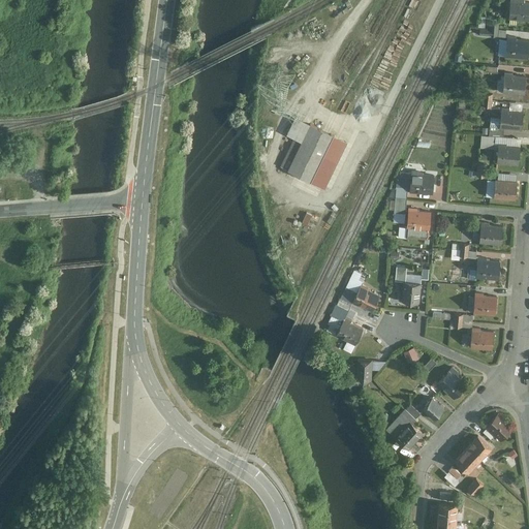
[(528,0),(511,0),(511,19),(528,20),(528,0)]
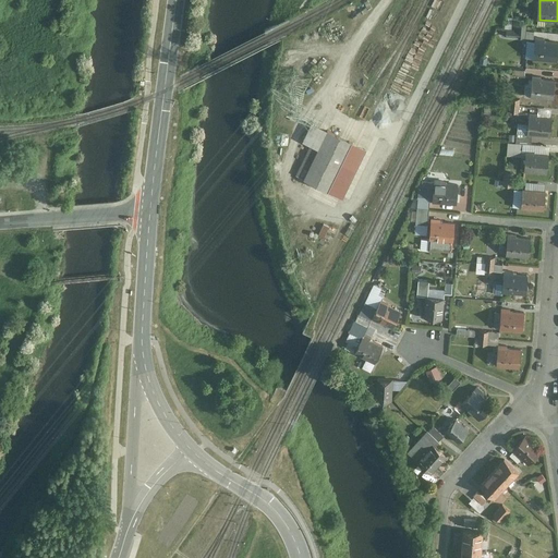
[(518,39),(518,21),(504,20),(502,38),(518,39)]
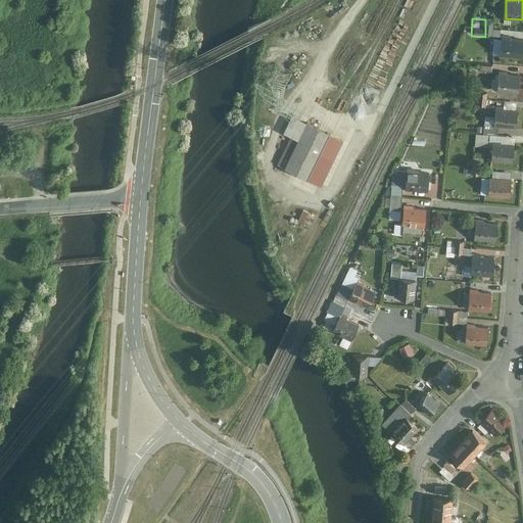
[(486,20),(485,34),(501,36),(501,29),(493,28),(494,21),(486,20)]
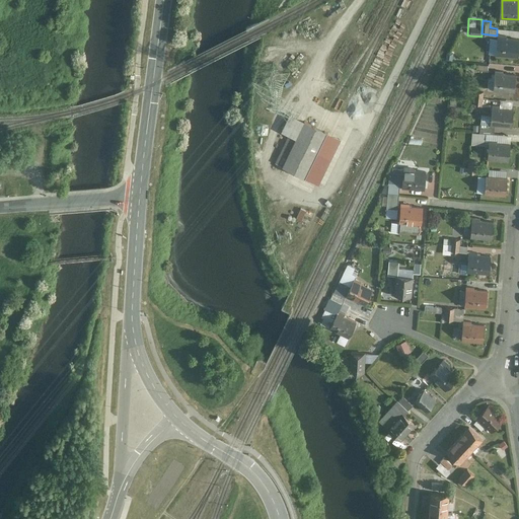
[(518,41),(518,38),(499,38),(499,46),(492,46),(491,55),(518,57),(518,41)]
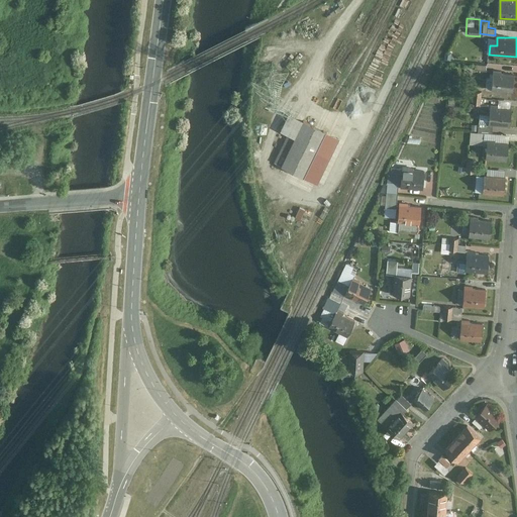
[(515,74),(494,73),(493,91),(514,92),(515,74)]
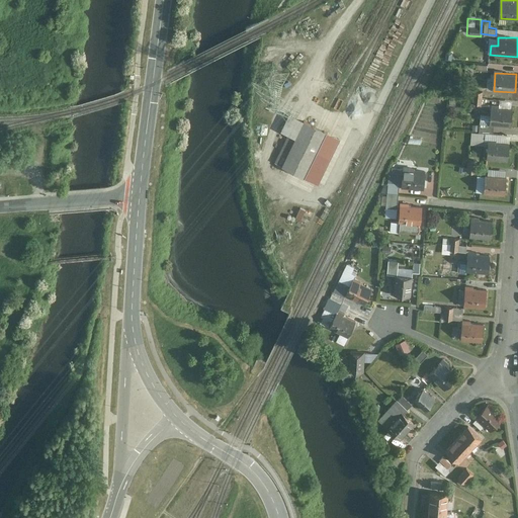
[(513,108),(492,107),(491,123),(491,125),(495,125),(512,126),(513,108)]
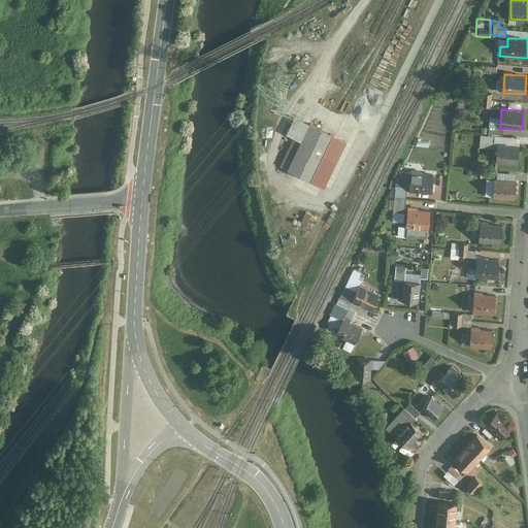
[(327,131),(298,116),(289,134),(296,138),(282,166),(314,182),(336,135),(327,131)]
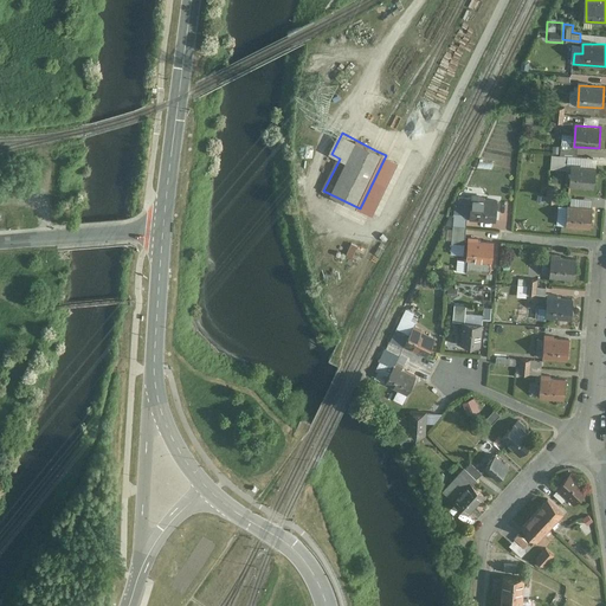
[(578,156),(579,147),(574,147),(574,144),(562,144),(561,155),(578,156)]
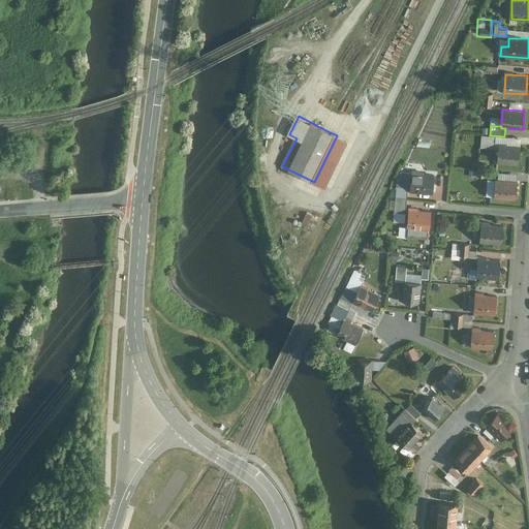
[(521,146),(499,144),(498,163),(520,164),(521,146)]
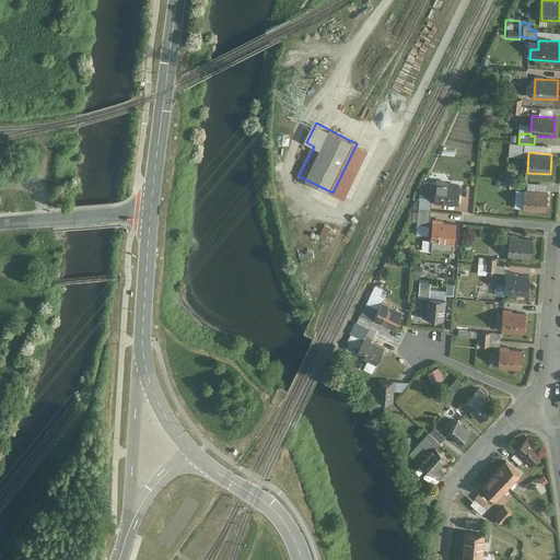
[(461,186),(438,185),(436,202),(459,205),(461,186)]
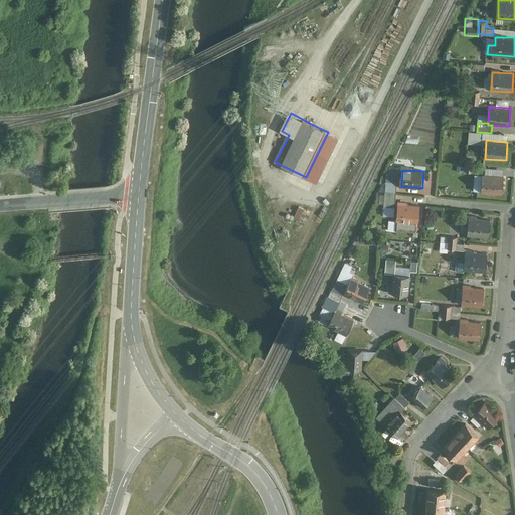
[(504,176),(483,175),(482,193),(503,194),(504,176)]
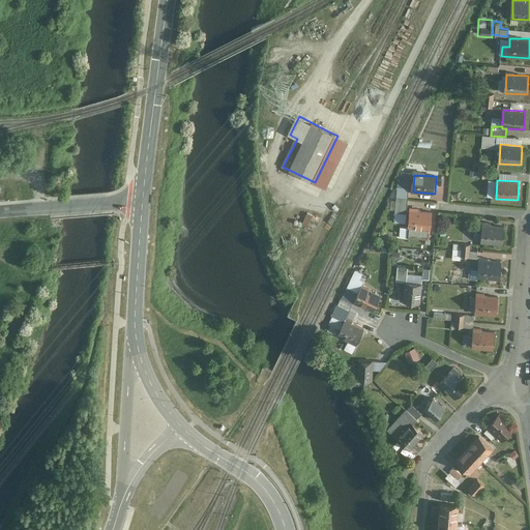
[(306,211),(302,222),(310,225),(314,213),(306,211)]
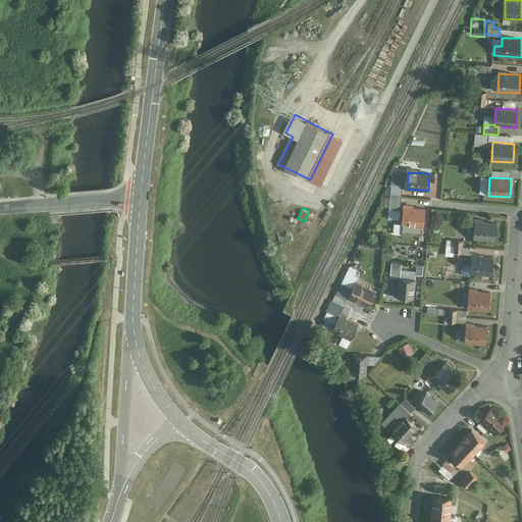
[(425,209),(404,208),(402,233),(423,236),(425,209)]
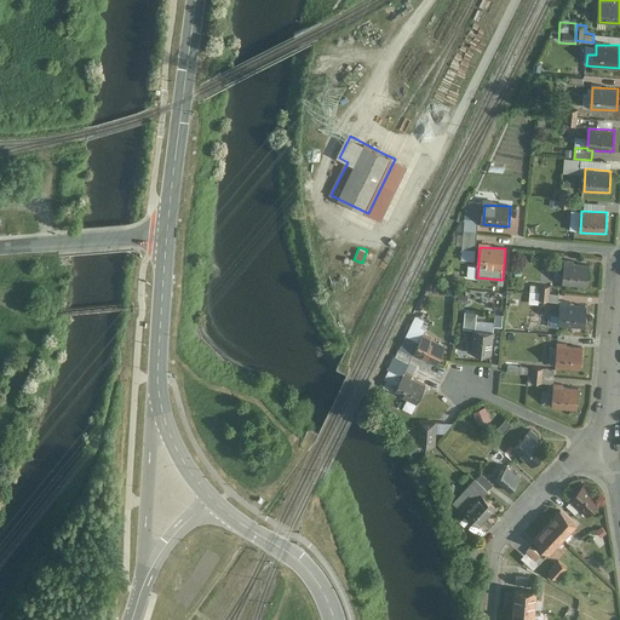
[(590,264),(564,263),(564,285),(589,286),(590,264)]
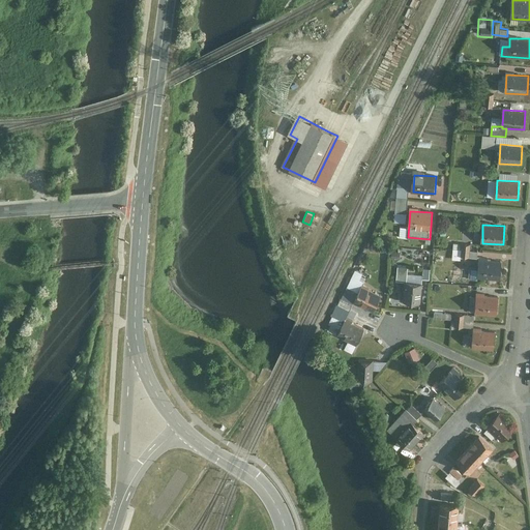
[(477,249),(470,249),(471,243),(453,241),(451,257),(476,259),(477,249)]
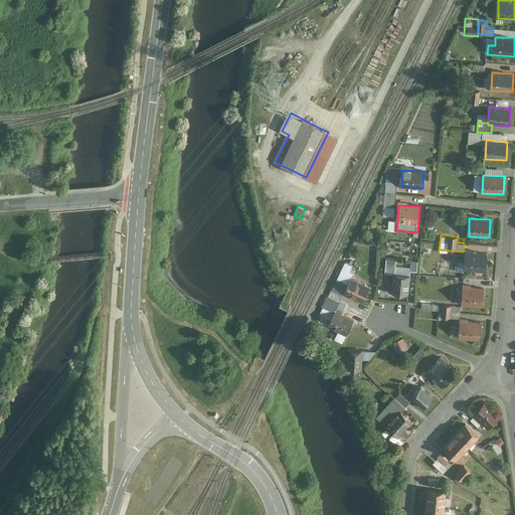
[(487,253),(466,252),(465,270),(486,272),(487,253)]
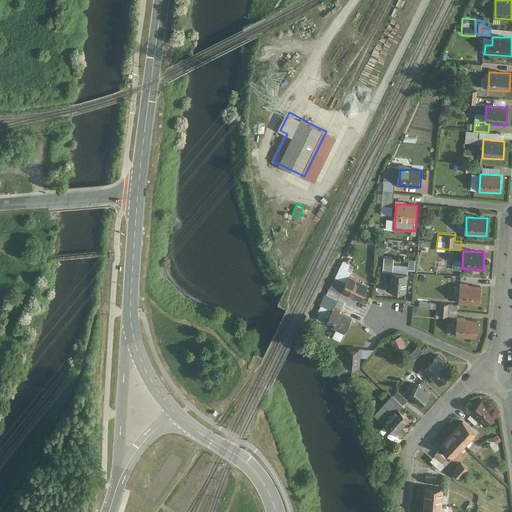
[(407,292),(408,273),(390,272),(389,291),(407,292)]
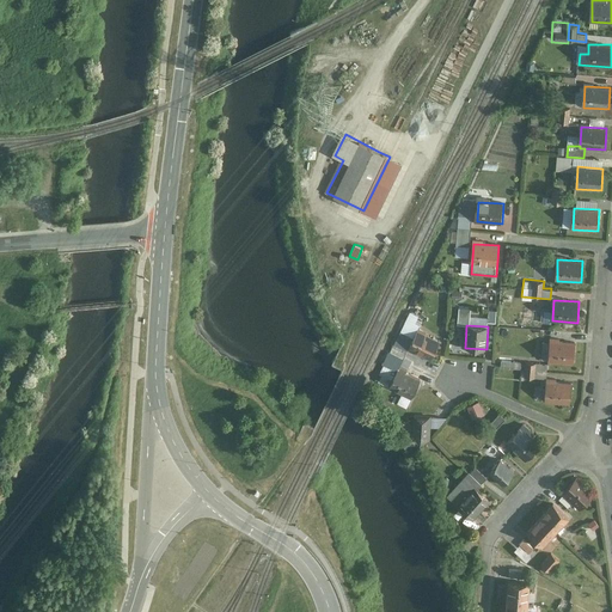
[(417,330),(409,349),(430,359),(440,341),(417,330)]
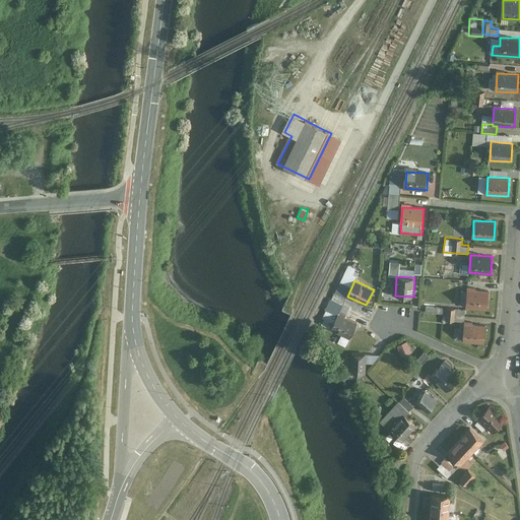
[(489,291),(467,289),(466,308),(488,309),(489,291)]
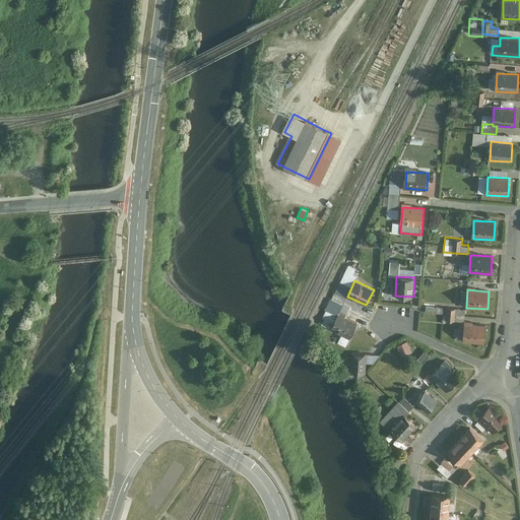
[(454,321),(455,308),(448,307),(447,320),(454,321)]
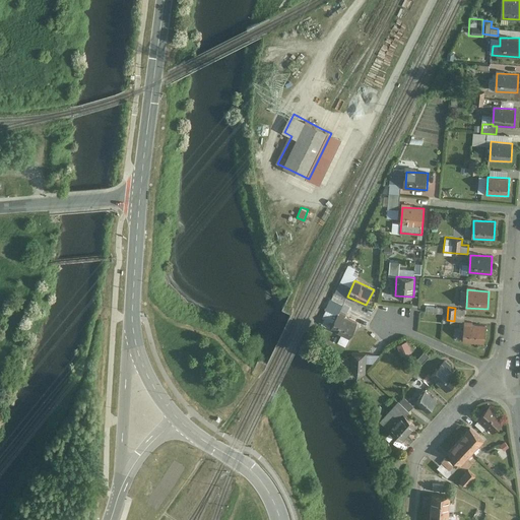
[(358,321),(338,313),(331,330),(350,338),(358,321)]
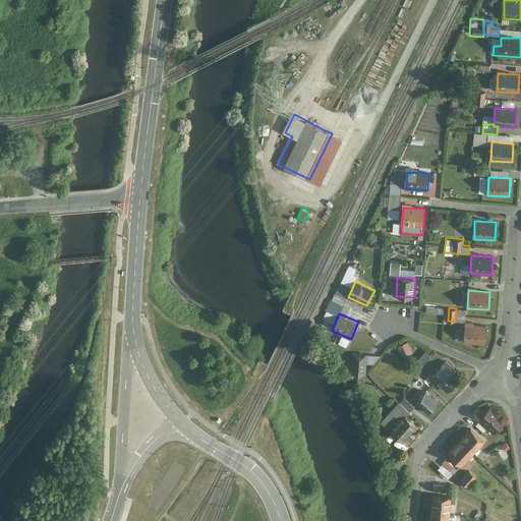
[(486,327),(465,325),(464,342),(484,344),(486,327)]
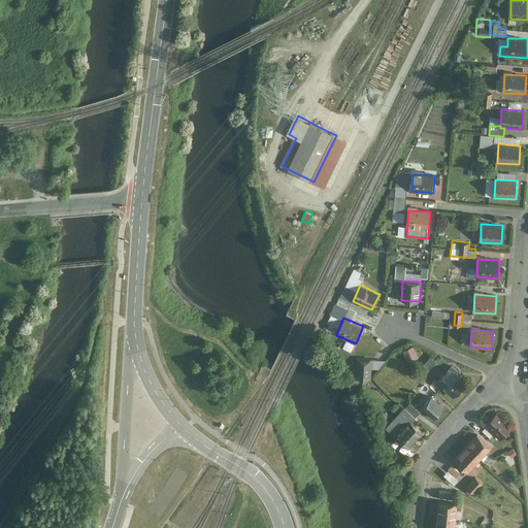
[(371,378),(372,359),(358,358),(356,377),(363,386),(371,378)]
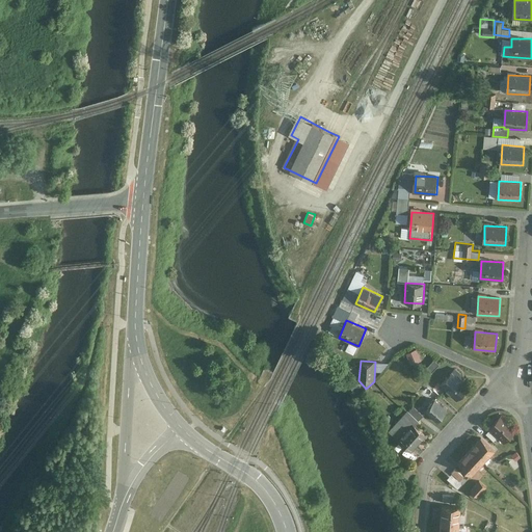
[(469,389),(452,373),(440,386),(456,401),(469,389)]
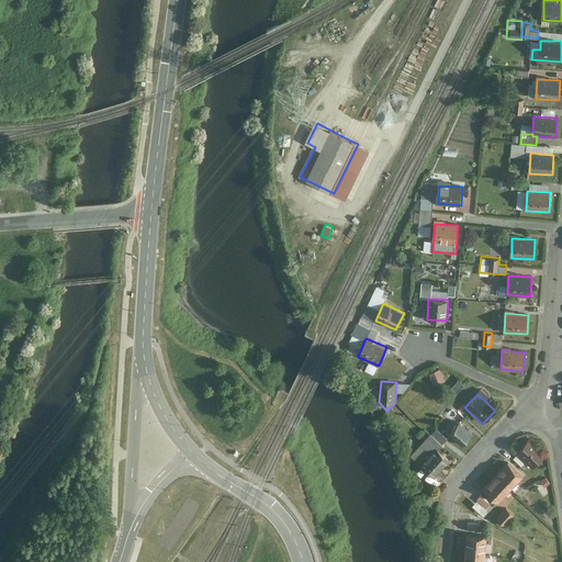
[(472,435),(459,424),(449,436),(463,447),(472,435)]
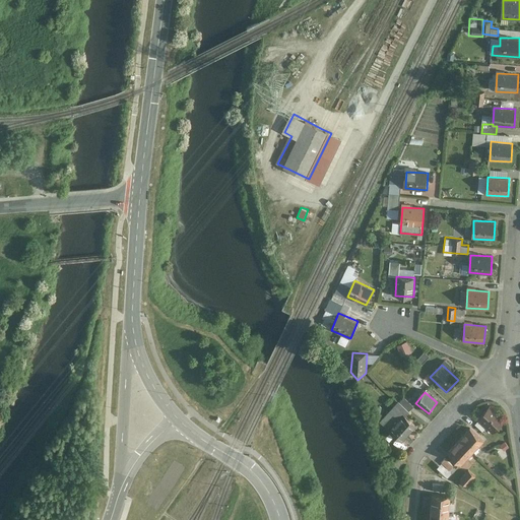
[(491,405),(478,417),(480,419),(489,427),(495,432),(506,419),(491,405)]
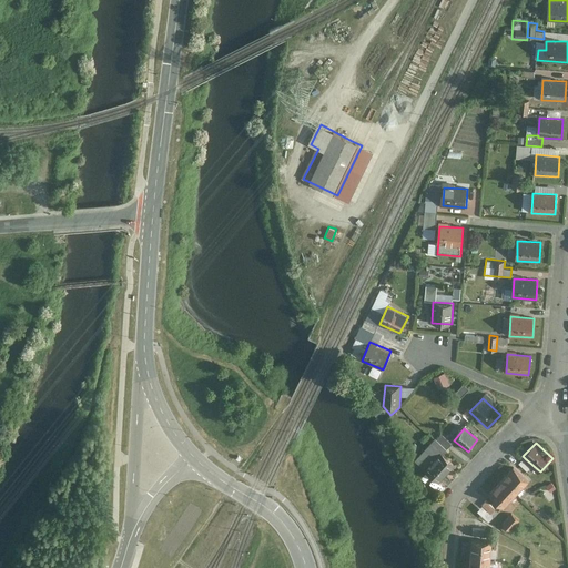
[(440,483),(456,465),(430,444),(415,462),(440,483)]
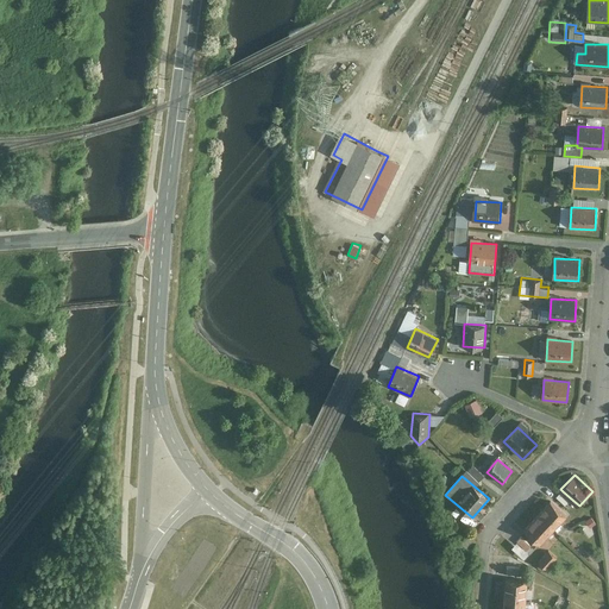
[(572,500),(563,491),(557,497),(566,506),(572,500)]
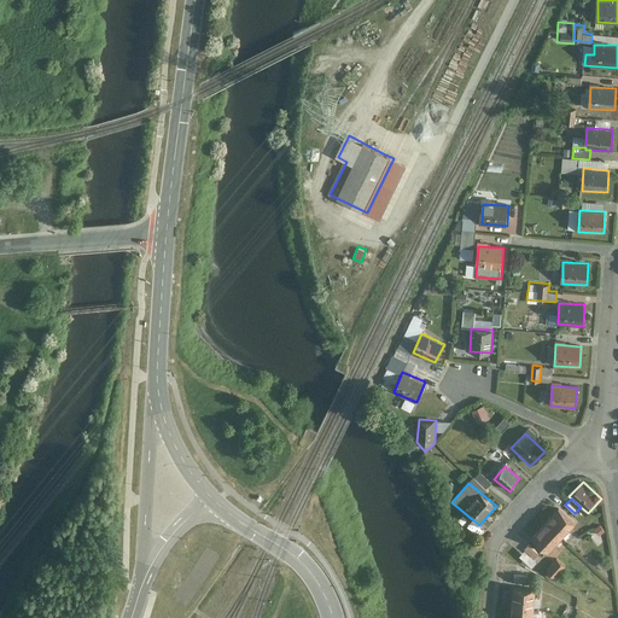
[(560,509),(547,524),(563,538),(576,524),(560,509)]
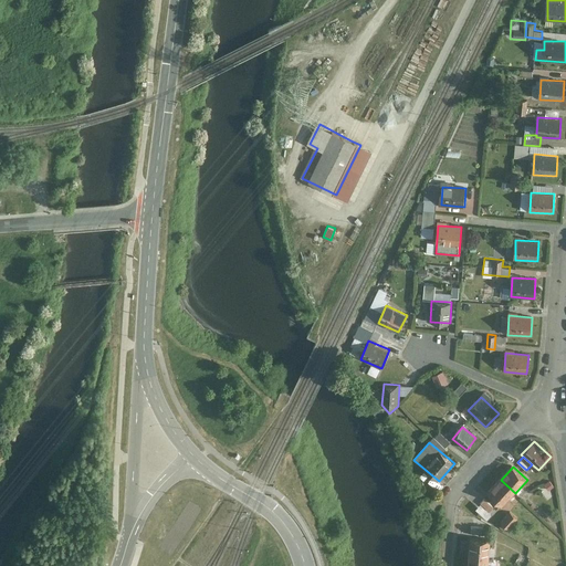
[(515,493),(501,480),(488,494),(503,507),(515,493)]
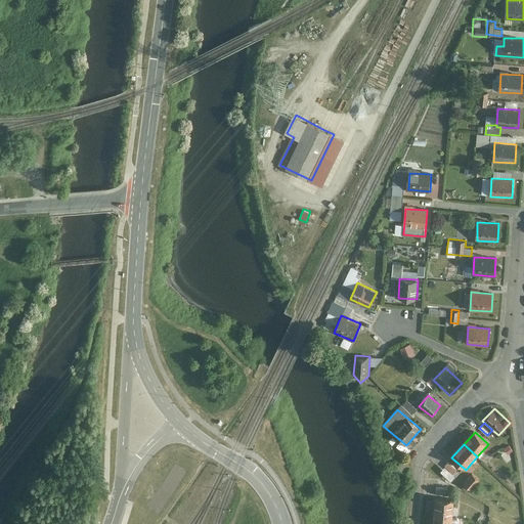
[(457,471),(449,463),(445,467),(453,475),(457,471)]
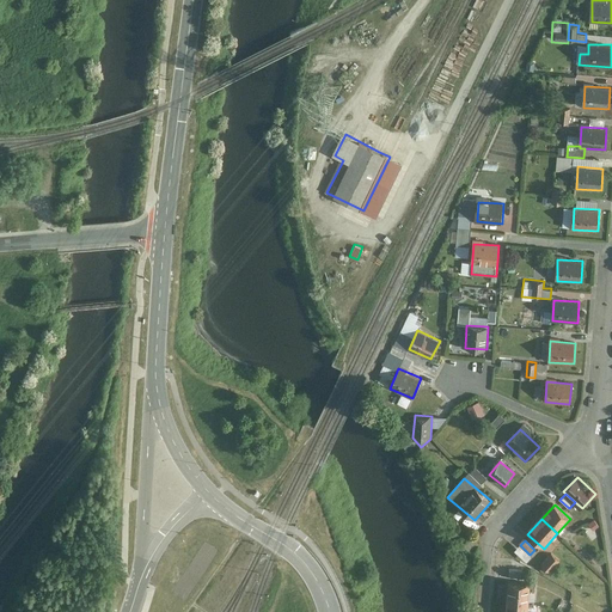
[(530,555),(520,545),(515,551),(525,561),(530,555)]
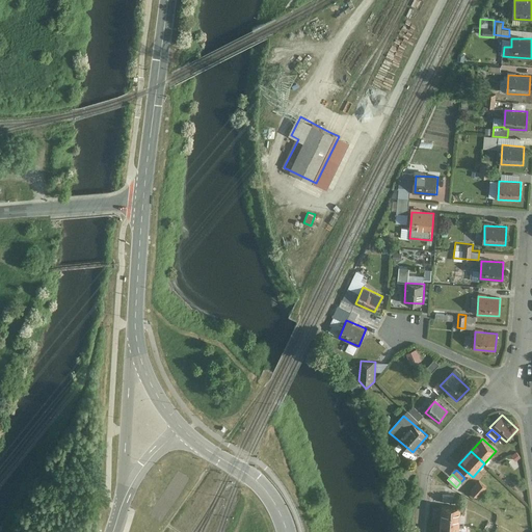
[(478,482),(472,495),(479,498),(485,485),(478,482)]
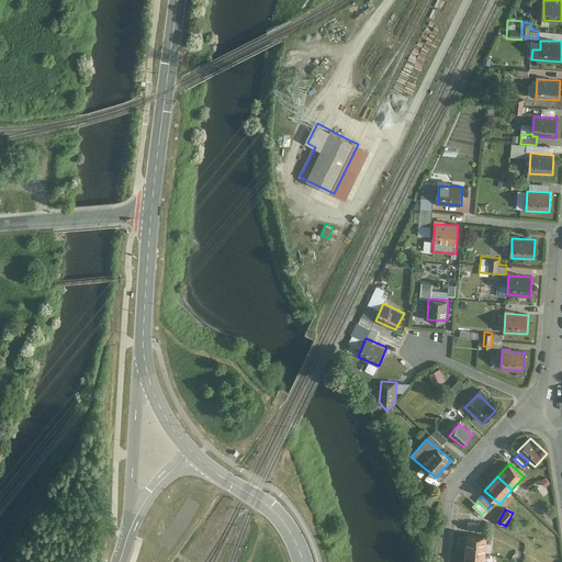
[(465,530),(464,552),(485,553),(486,531),(465,530)]
